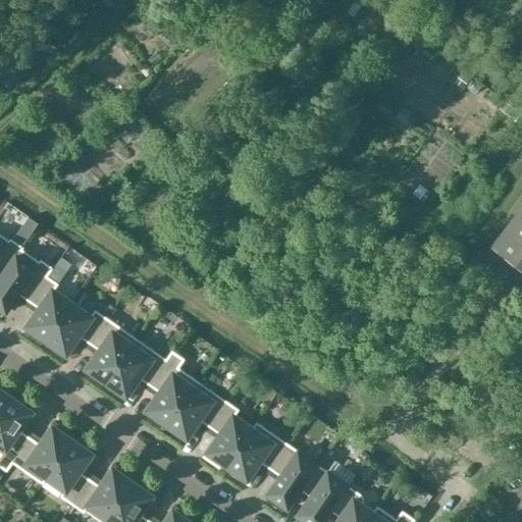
[(486,204),(478,216),(487,222),(496,210),(486,204)]
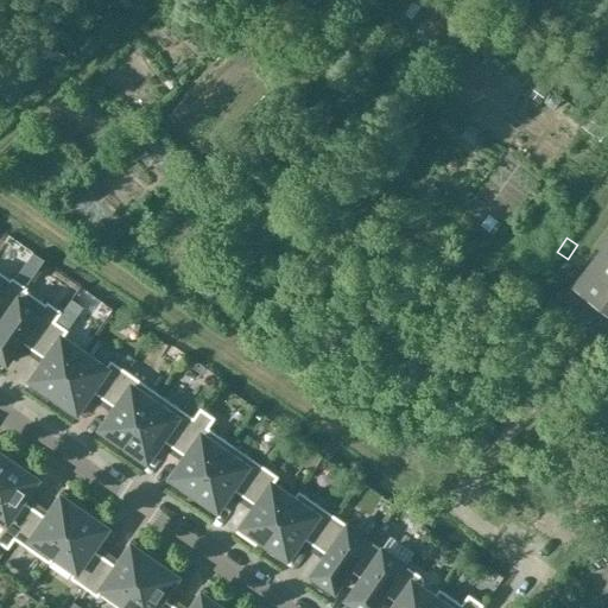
[(607,241),(572,289),(607,315),(607,241)]
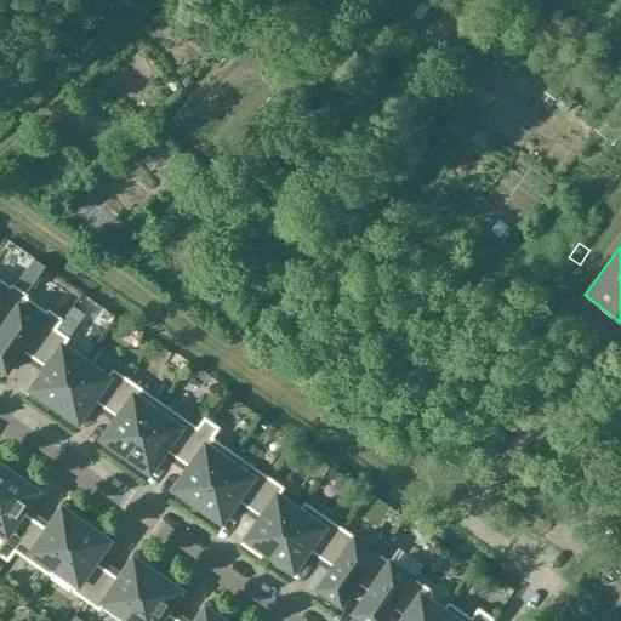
[(0,331),(27,292),(21,289),(13,283),(11,285),(0,277),(0,331)]
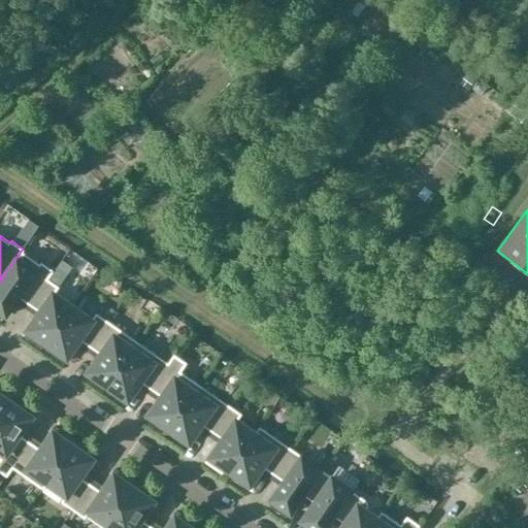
[(0,317),(1,318),(3,314),(6,316),(19,297),(30,304),(30,305),(48,279),(54,270),(41,262),(40,264),(23,252),(24,250),(23,249),(0,282),(0,317)]
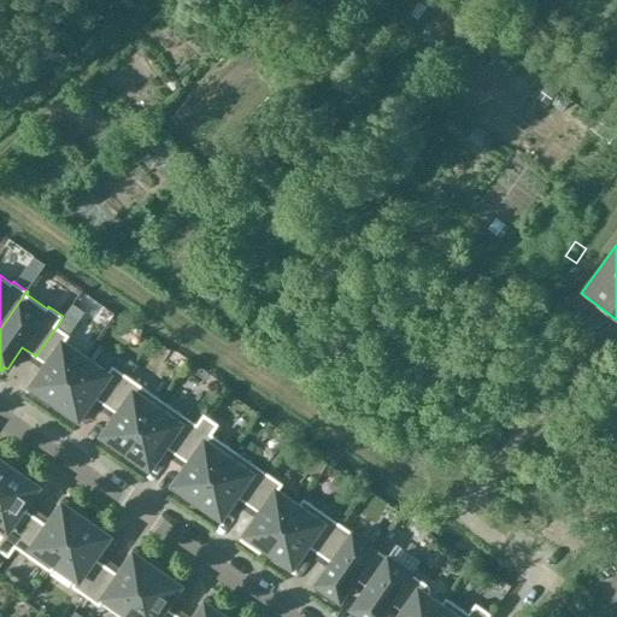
[(34,378),(28,388),(50,404),(52,399),(56,401),(86,358),(64,342),(69,335),(57,327),(35,357),(47,364),(36,380),(34,378)]
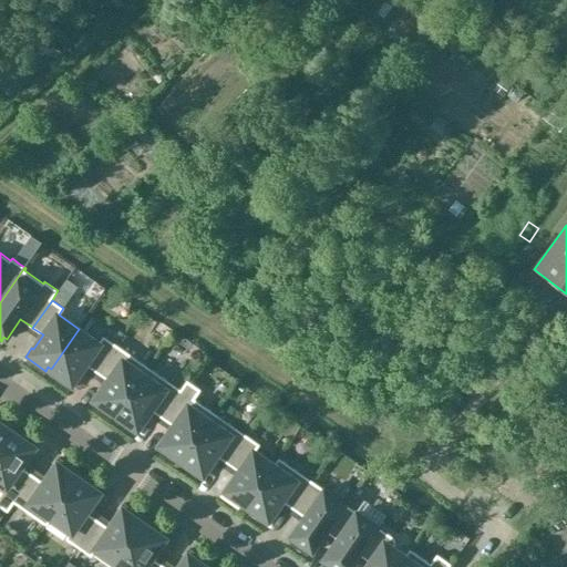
[(79,329),(51,369),(53,371),(51,374),(72,389),(78,380),(76,379),(85,364),(98,372),(116,344),(104,336),(99,343),(79,329)]
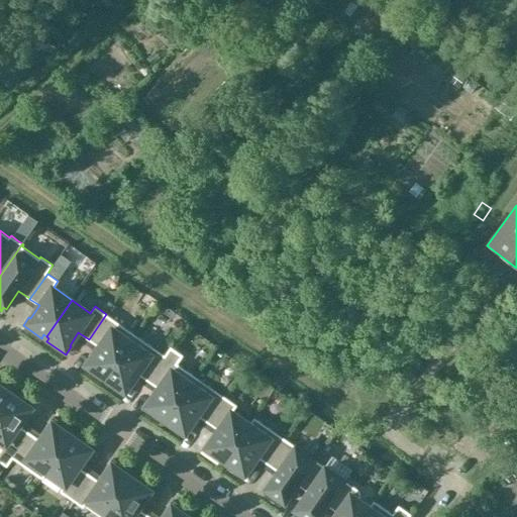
[(88,358),(83,367),(101,380),(104,376),(106,378),(135,335),(106,314),(89,339),(99,346),(90,359),(88,358)]
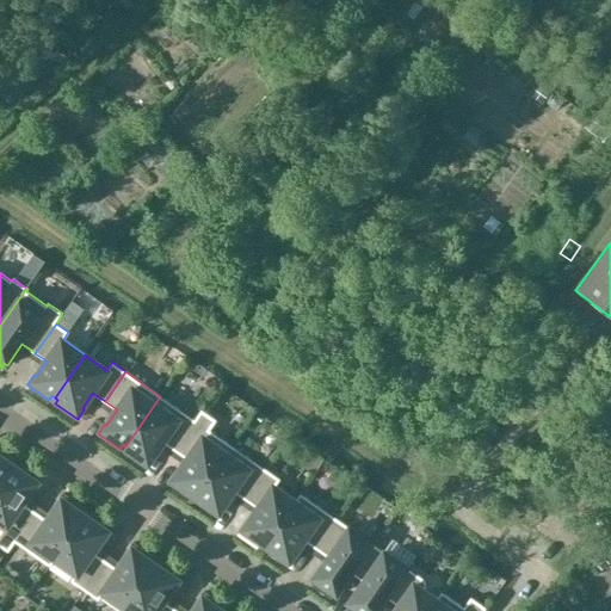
[(160,396),(125,446),(129,449),(125,452),(148,468),(154,458),(153,457),(164,442),(176,450),(196,420),(160,396)]
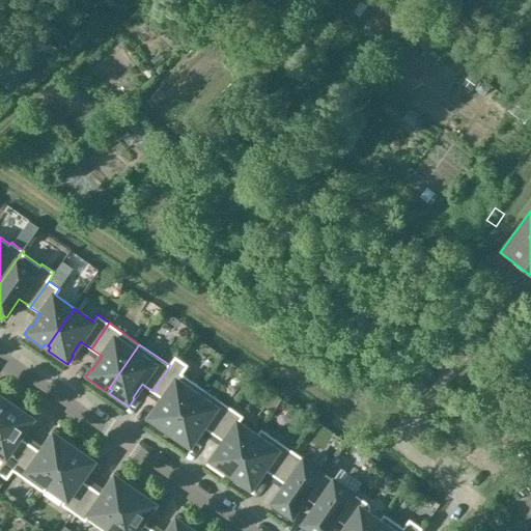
[(151,411),(146,419),(165,432),(168,429),(170,430),(201,387),(183,373),(188,365),(175,357),(170,365),(152,391),(163,398),(154,412),(151,411)]
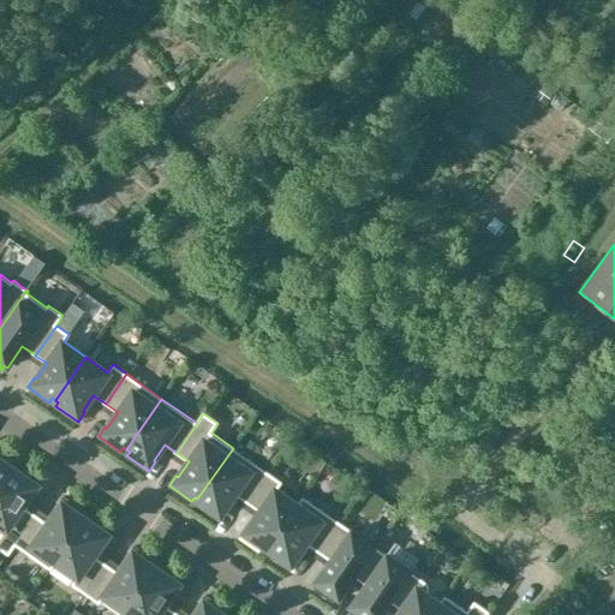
[(233,448),(197,499),(201,501),(197,505),(220,520),(226,511),(225,509),(236,494),(248,502),(268,472),(233,448)]
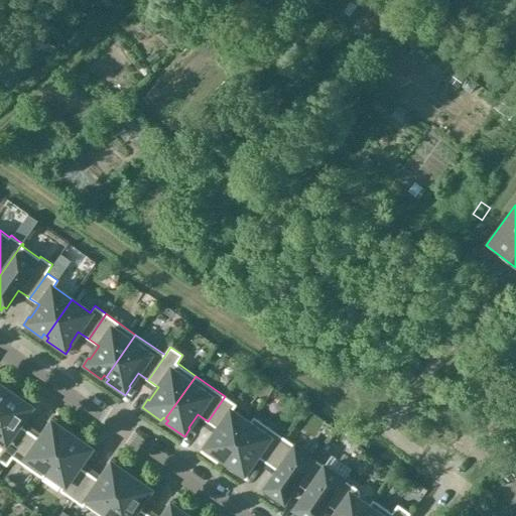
[(0,410),(12,393),(9,392),(12,388),(0,380),(0,410)]
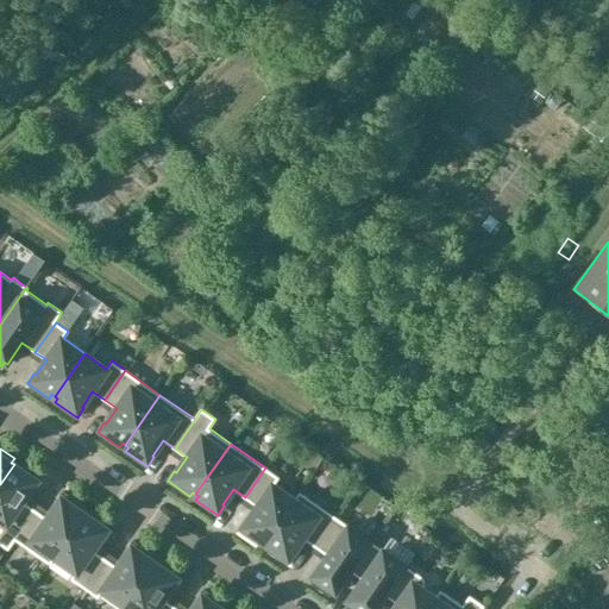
[(0,484),(0,528),(1,531),(0,532),(0,544),(10,551),(16,540),(14,539),(35,509),(23,501),(33,485),(36,488),(42,478),(20,463),(17,466),(14,464),(0,484)]
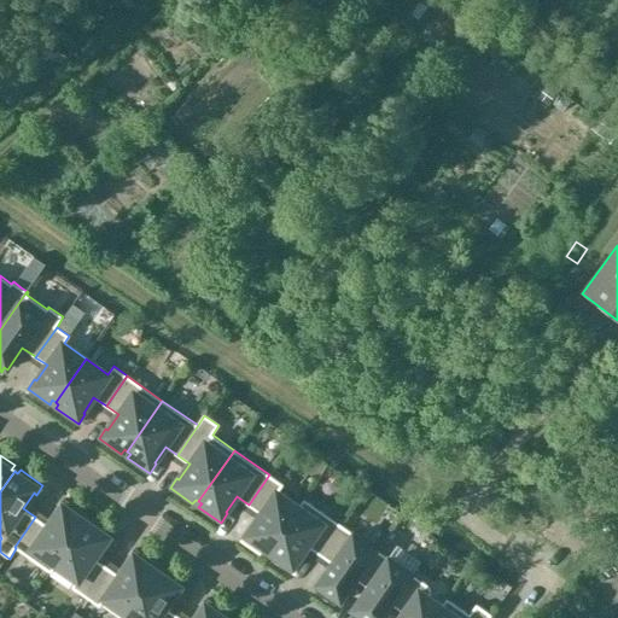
[(249,528),(242,537),(263,553),(267,549),(269,551),(299,507),(278,493),(284,484),(269,474),(249,505),(261,513),(250,529),(249,528)]
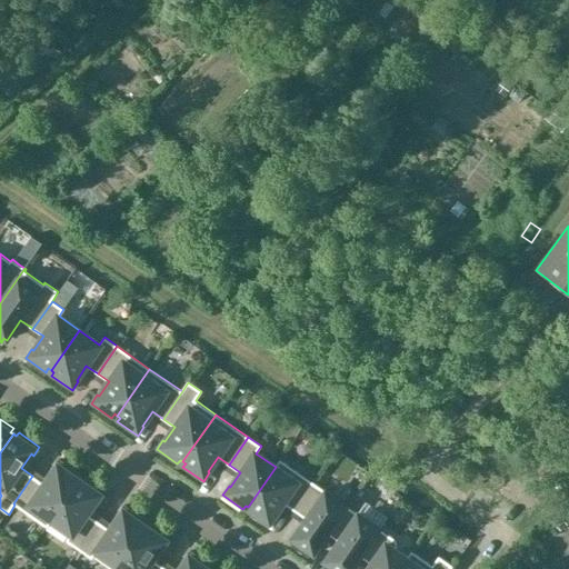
[(276,467),(248,507),(251,509),(248,512),(269,527),(275,518),(273,517),(283,502),(295,510),(313,482),(280,459),(276,467)]
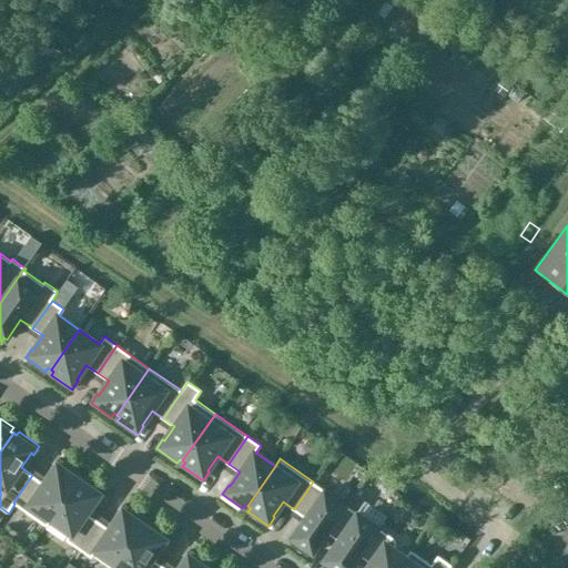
[(32,475),(13,503),(14,504),(48,527),(52,520),(51,519),(79,478),(77,477),(79,473),(58,459),(52,468),(53,469),(44,483),(32,475)]
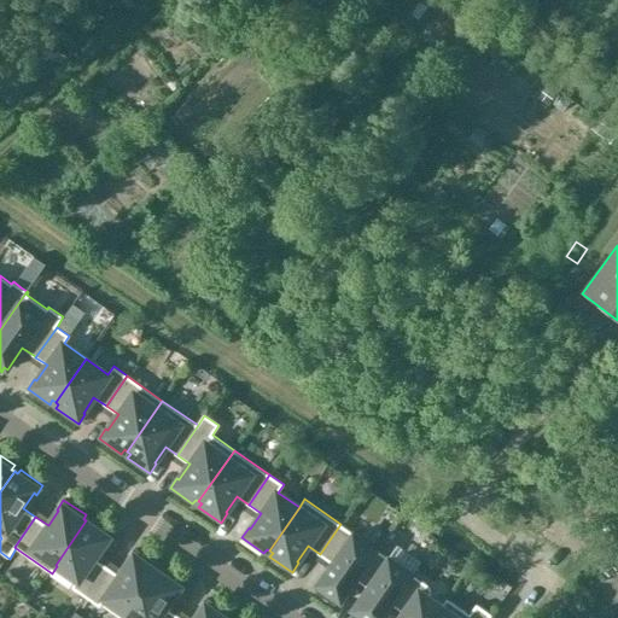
[(86,520),(56,565),(57,566),(79,581),(73,588),(86,596),(106,567),(94,558),(105,543),(108,544),(114,535),(92,519),(89,523),(86,520)]
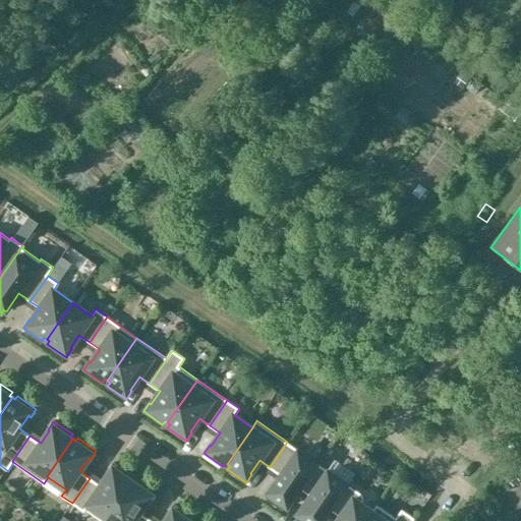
[(270,495),(268,499),(282,509),(285,505),(287,507),(299,488),(317,463),(287,442),(270,467),(280,475),(268,493),(270,495)]
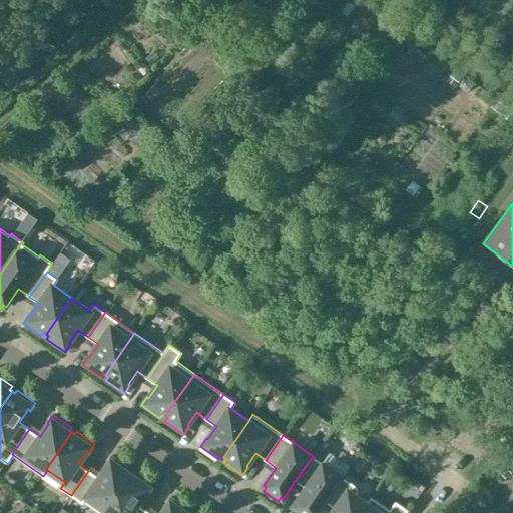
[(88,471),(71,495),(83,504),(87,498),(105,510),(130,474),(128,472),(130,469),(112,456),(106,464),(108,465),(99,478),(88,471)]
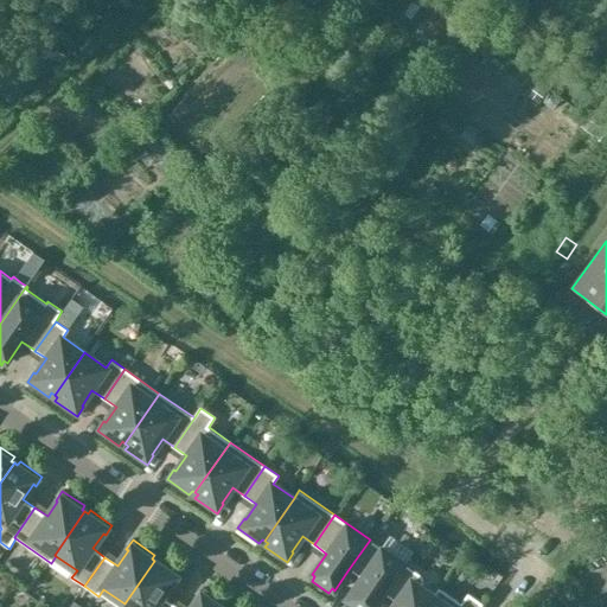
[(350,601),(346,606),(349,606),(375,606),(384,594),(404,563),(376,543),(370,540),(349,569),(356,574),(362,577),(346,599),(350,601)]
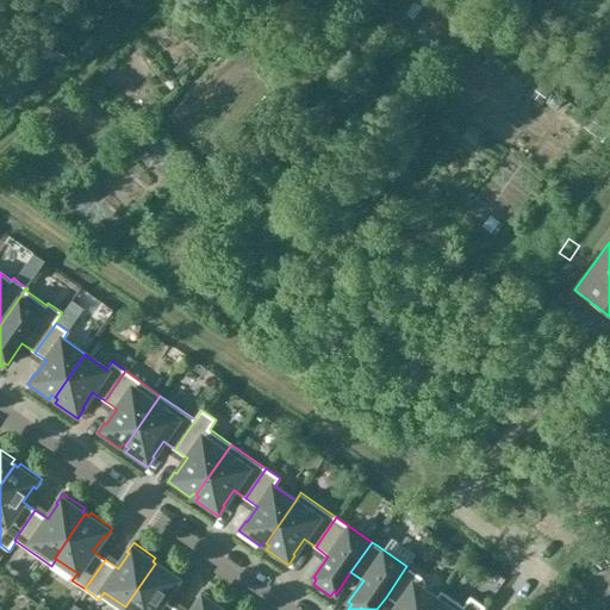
[(174,609),(176,609),(163,601),(174,585),(176,586),(182,577),(161,561),(159,565),(155,564),(125,607),(122,609),(174,609)]
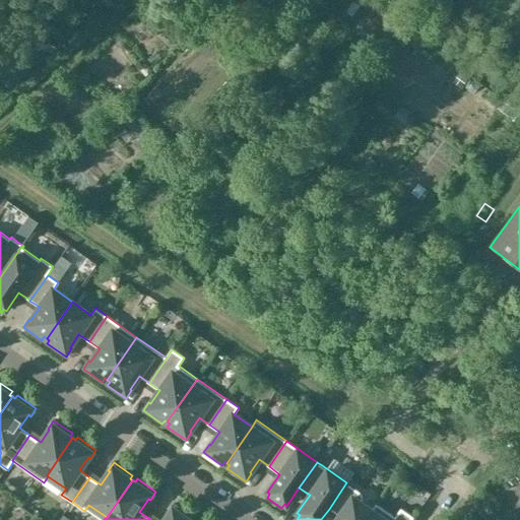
[(365,519),(372,510),(362,503),(364,499),(363,494),(352,486),(346,482),(329,509),(334,512),(339,516),(336,519),(365,519)]
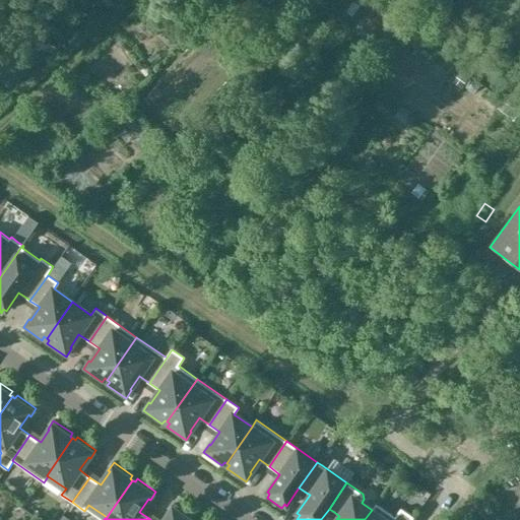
[(151,519),(150,519),(148,519),(189,519),(192,517),(174,504),(168,512),(170,513),(164,519),(151,519)]
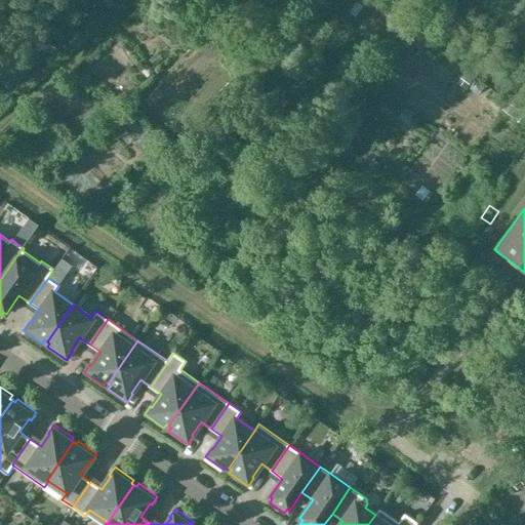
[(375,515),(368,524),(415,524),(417,522),(405,514),(399,522),(379,509),(375,515)]
